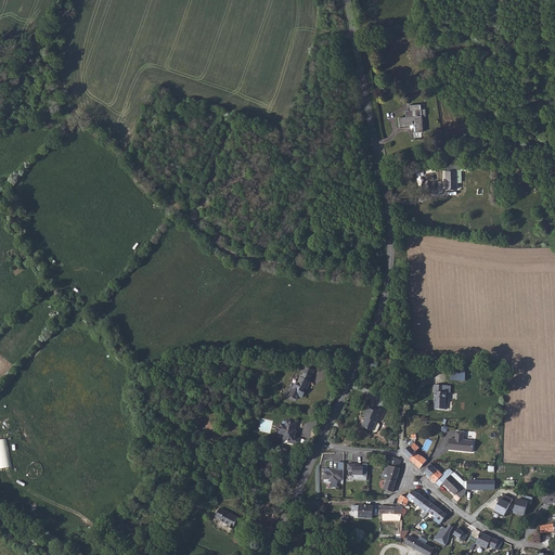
[(424,128),(423,101),(410,102),(410,107),(408,107),(407,113),(400,113),(400,118),(415,118),(416,128),(424,128)]
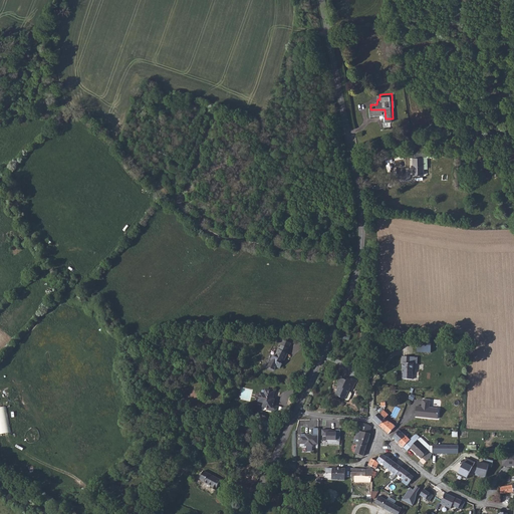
[(413,153),(414,175),(424,175),(424,167),(424,158),(428,158),(439,157),(439,150),(428,151),(428,153),(413,153)]
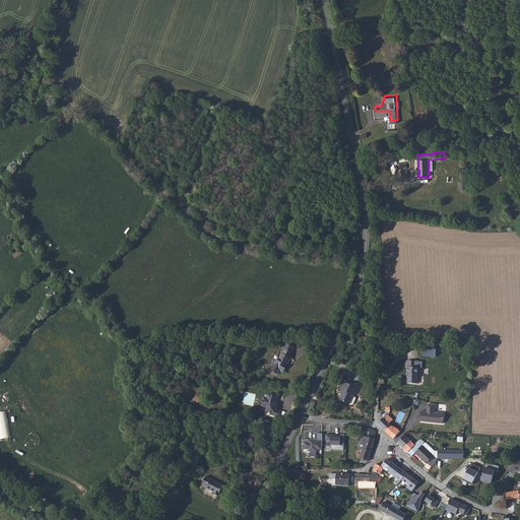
[(391,161),(393,173),(402,171),(400,159),(391,161)]
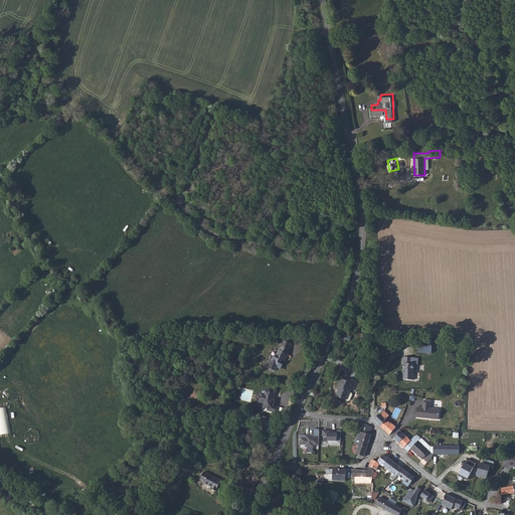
[(284,340),(279,350),(288,354),(290,349),(282,346),(285,341),(284,340)]
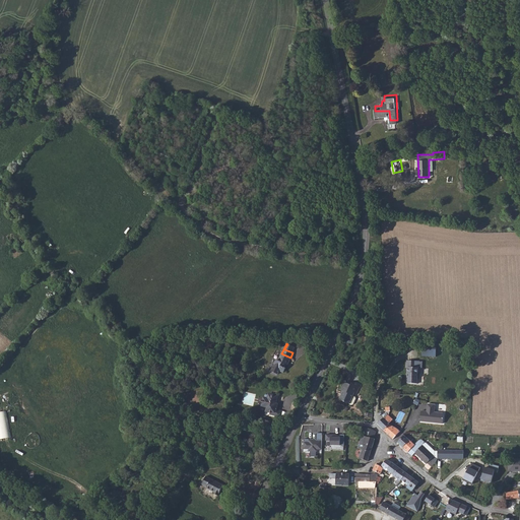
[(295,347),(287,344),(284,349),(293,352),(295,347)]
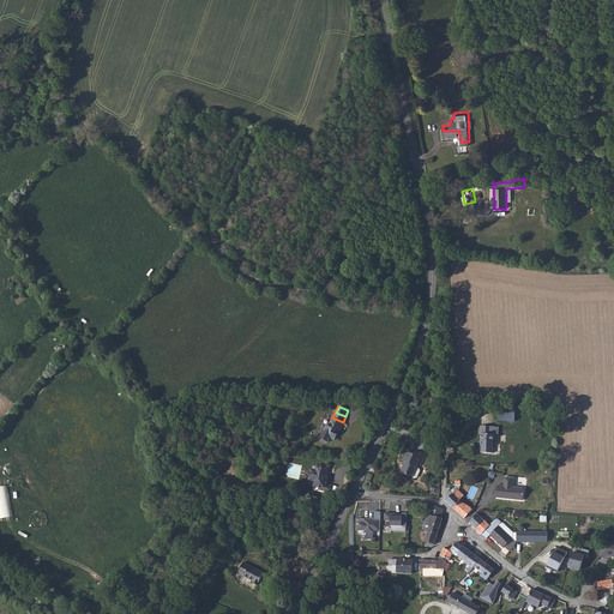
[(516,421),(516,407),(500,407),(499,420),(516,421)]
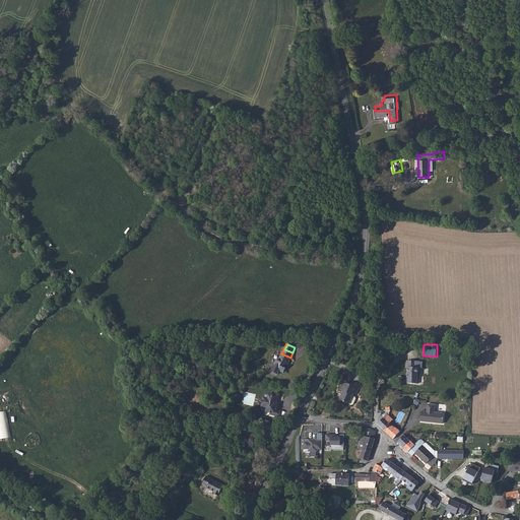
[(287,366),(291,358),(290,358),(281,353),(278,361),(276,360),(274,366),(272,365),(270,371),(278,375),(279,371),(283,373),(285,368),(284,368),(286,365),(287,366)]
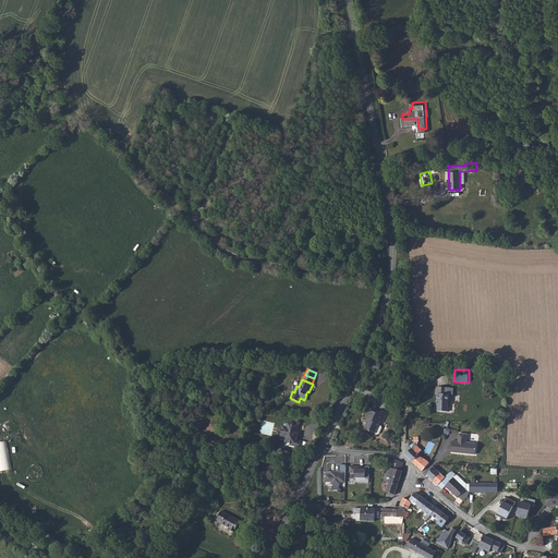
[(437,395),(436,411),(448,412),(448,395),(446,395),(446,387),(436,387),(436,395),(437,395)]
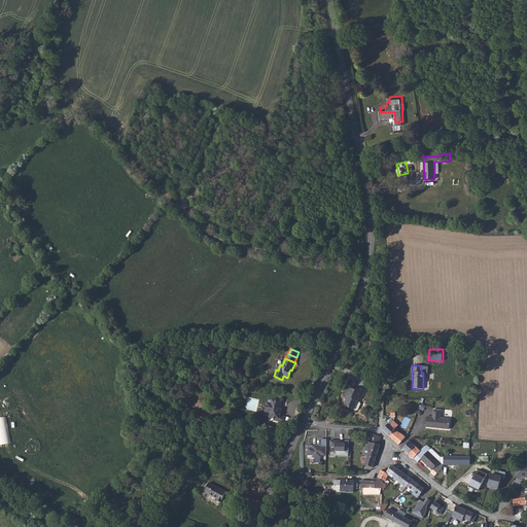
[(349,400),(346,406),(356,411),(358,410),(361,403),(360,402),(358,401),(359,398),(361,399),(365,392),(357,388),(356,390),(349,387),(346,395),(351,397),(350,400),(349,400)]
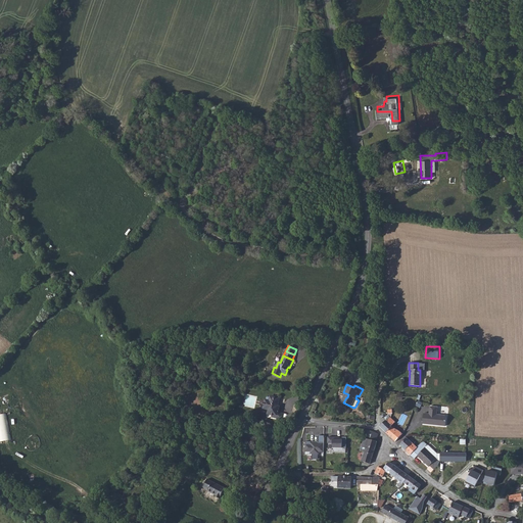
[(283,421),(284,414),(278,413),(279,409),(277,409),(278,407),(278,406),(279,406),(279,405),(278,405),(279,398),(274,397),(274,396),(273,396),(272,396),(271,396),(271,397),(267,397),(267,400),(266,400),(264,409),(269,410),(269,414),(273,415),(272,417),(278,419),(278,420),(283,421)]
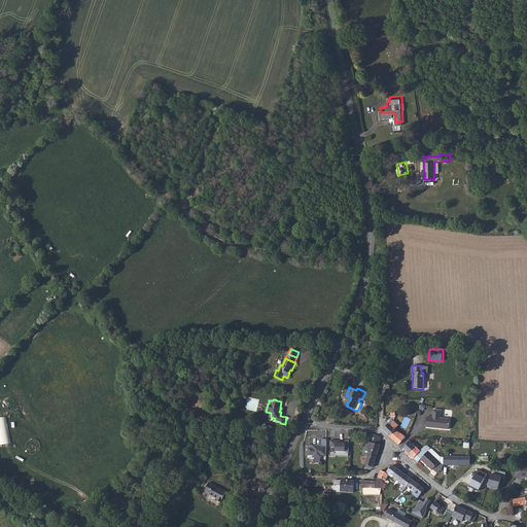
[(426,427),(449,429),(450,420),(449,419),(440,418),(441,411),(433,410),(432,417),(427,417),(426,427)]
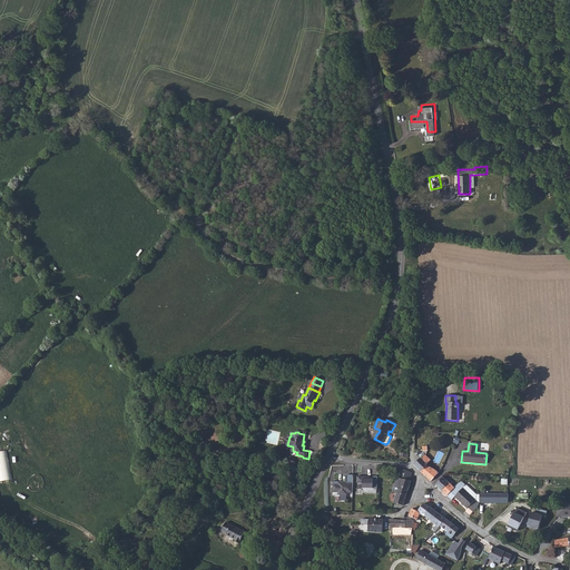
[(7,450),(0,451),(0,480),(12,479),(7,450)]
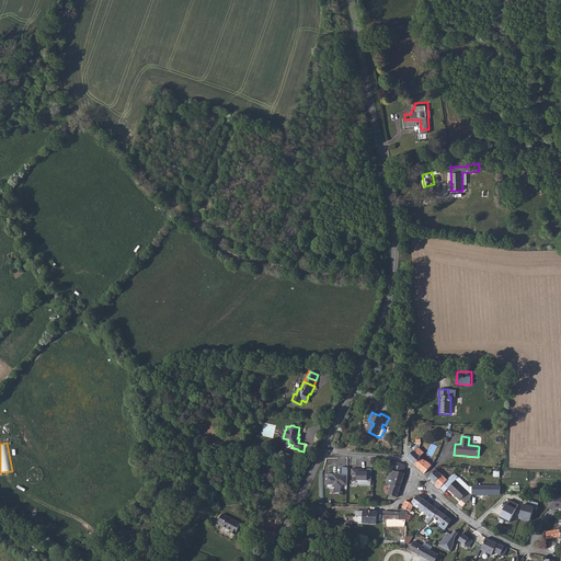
[(313,445),(305,444),(304,451),(311,454),(313,445)]
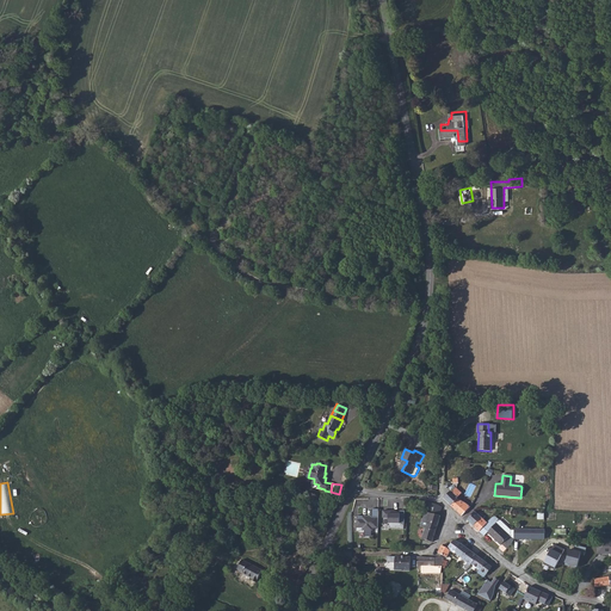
[(451,491),(444,498),(451,505),(450,505),(462,516),(471,507),(466,504),(457,499),(458,498),(462,493),(457,488),(452,492),(451,491)]
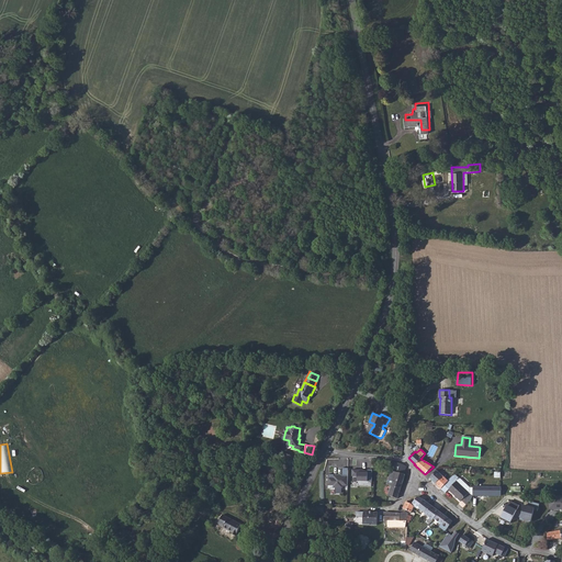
[(392,469),(398,471),(405,473),(405,471),(407,467),(402,464),(394,461),(393,464),(392,469)]
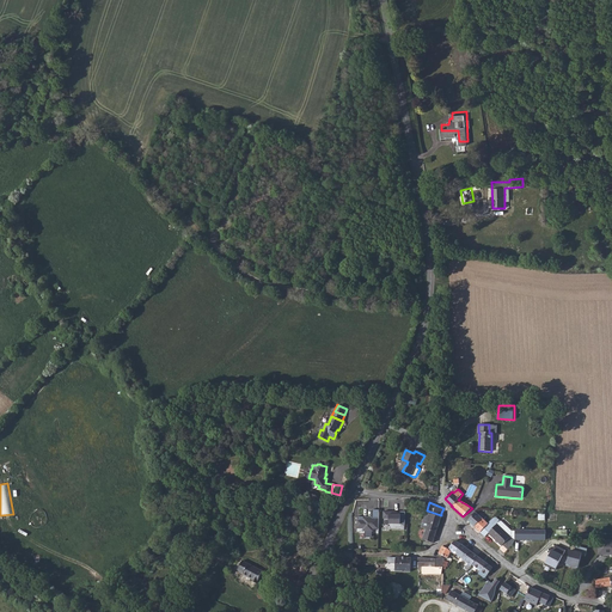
[(373,528),(379,528),(379,509),(372,509),(372,518),(363,518),(363,516),(357,516),(357,528),(363,528),(363,531),(373,531),(373,528)]
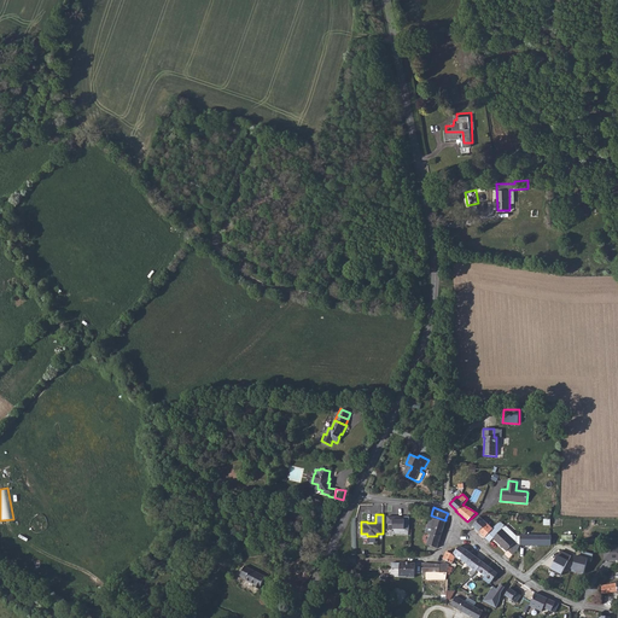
[(395,517),(386,517),(386,524),(392,524),(392,530),(409,530),(409,517),(404,517),(404,519),(401,519),(401,517),(395,517)]
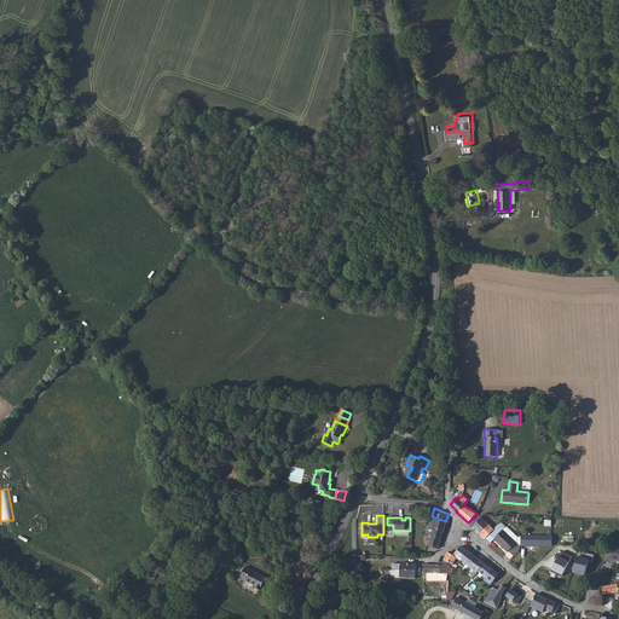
[(473,527),(486,539),(495,528),(481,518),(473,527)]
